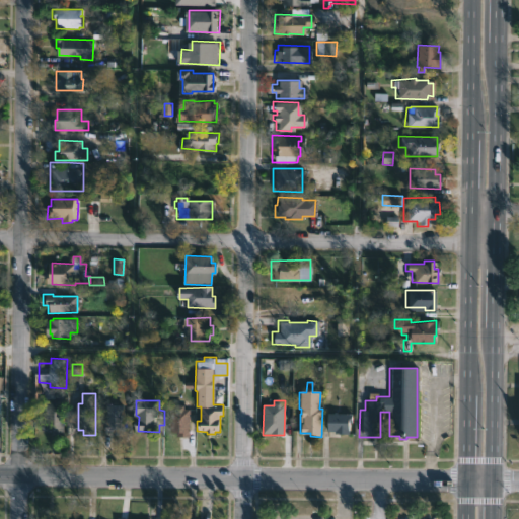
[(51,432),(46,432),(46,424),(48,424),(48,402),(65,402),(65,432),(51,432)]
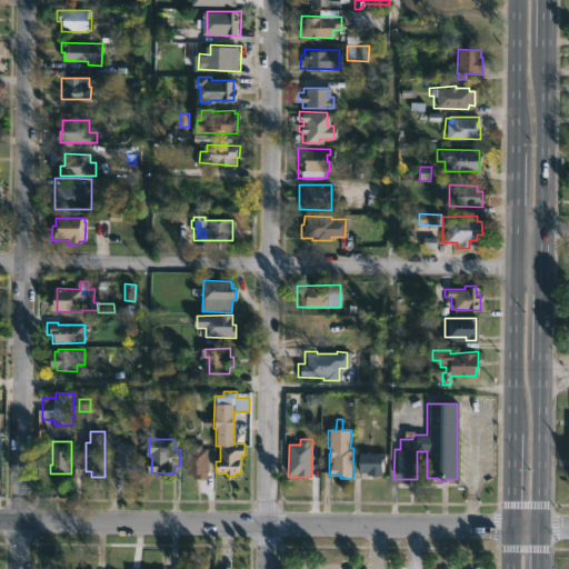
[(127,441),(135,442),(135,476),(122,476),(122,472),(113,473),(115,441),(127,441)]
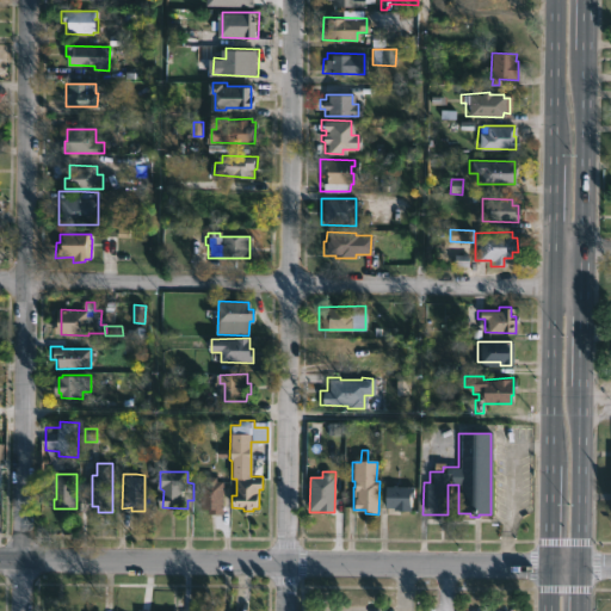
[(220,476),(220,481),(227,481),(227,514),(211,514),(211,508),(204,508),(204,476),(220,476)]
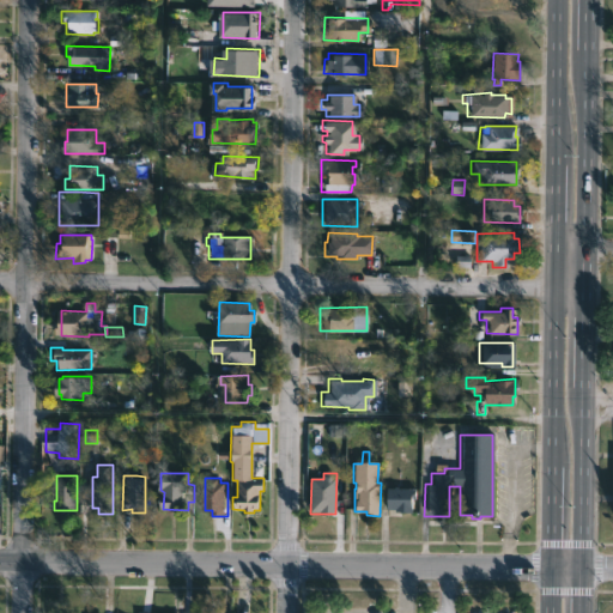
[(395,486),(413,487),(413,498),(408,498),(408,513),(392,513),(392,509),(383,509),(383,487),(395,486)]
